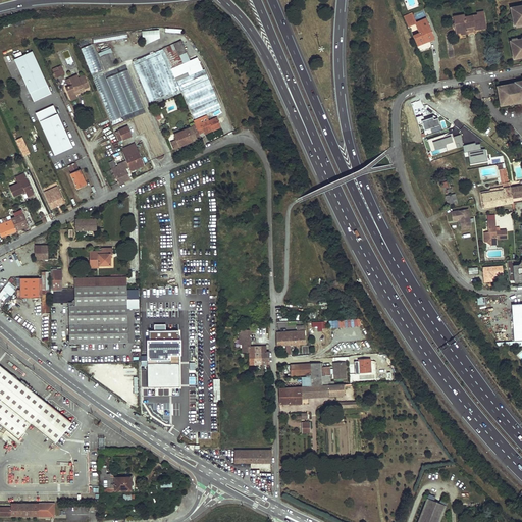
[(511,10),(514,25),(521,23),(521,5),(516,7),(516,9),(511,10)]
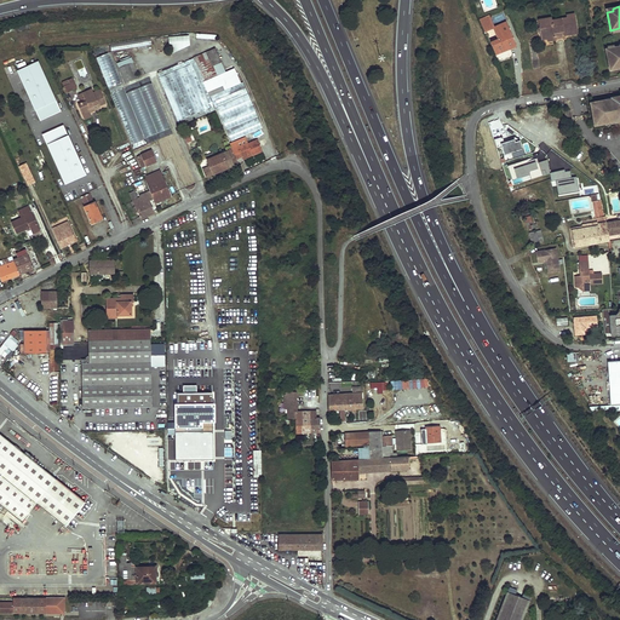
[(545,18),(546,26),(540,26),(541,34),(547,33),(547,38),(547,39),(556,39),(555,35),(555,32),(564,30),(566,33),(566,34),(579,32),(577,13),(568,15),(568,18),(554,21),(552,17),(545,18)]
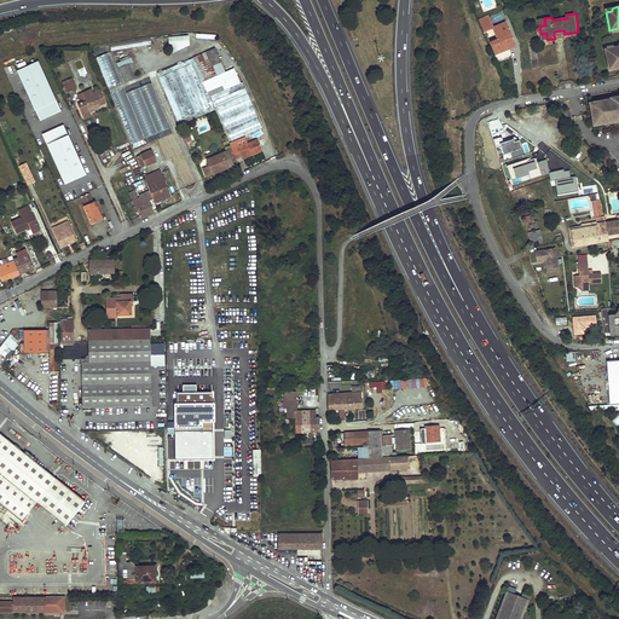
[(479,19),(484,30),(495,27),(490,15),(487,16),(479,19)]
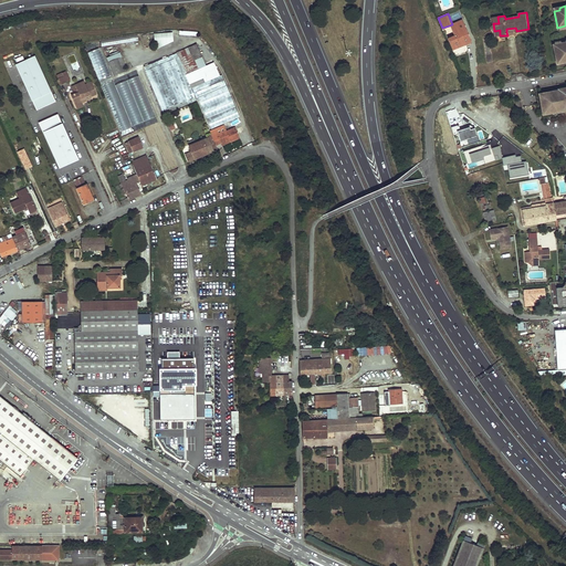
[(443,29),(452,50),(472,42),(463,20),(452,24),(442,28),(443,29)]
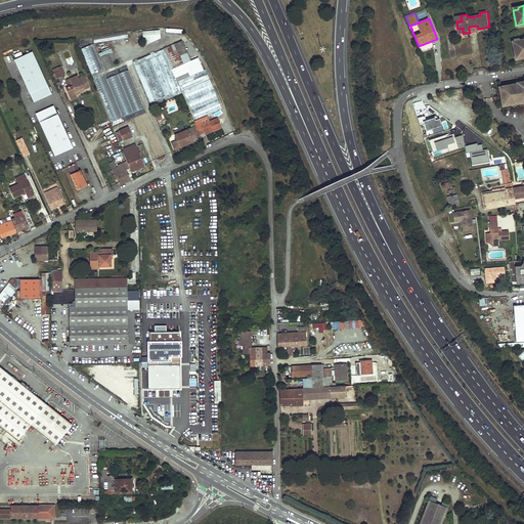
[(160,30),(142,30),(143,42),(160,41),(160,30)]
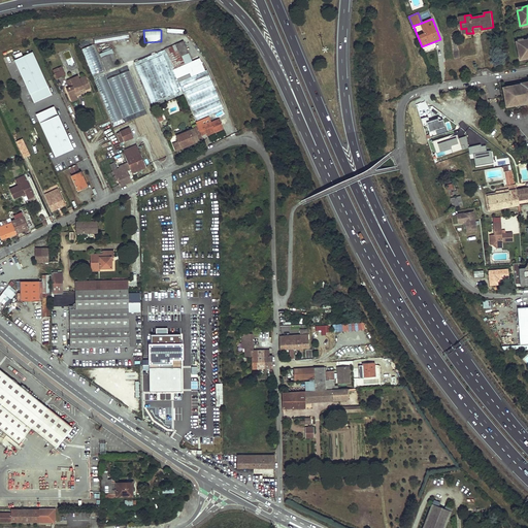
[(135,48),(140,47),(136,32),(131,33),(135,48)]
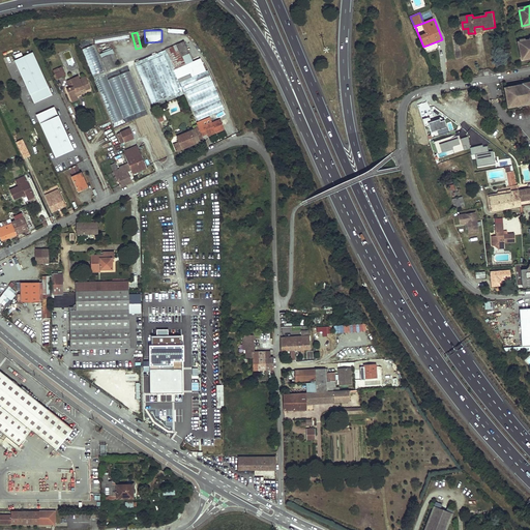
[(529,40),(518,42),(521,58),(526,57),(526,59),(527,59),(529,58),(529,37),(529,38),(529,40)]
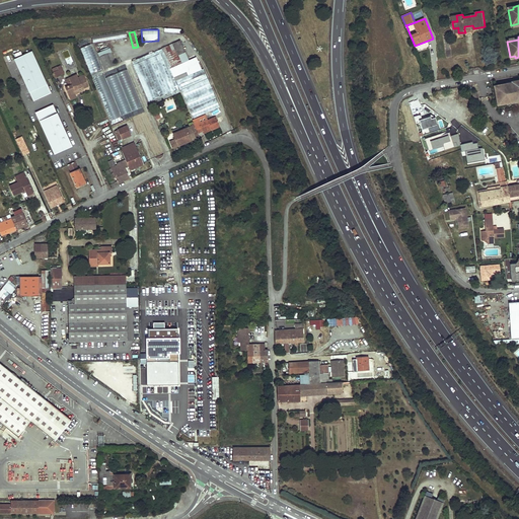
[(172,44),(177,55),(184,52),(179,41),(172,44)]
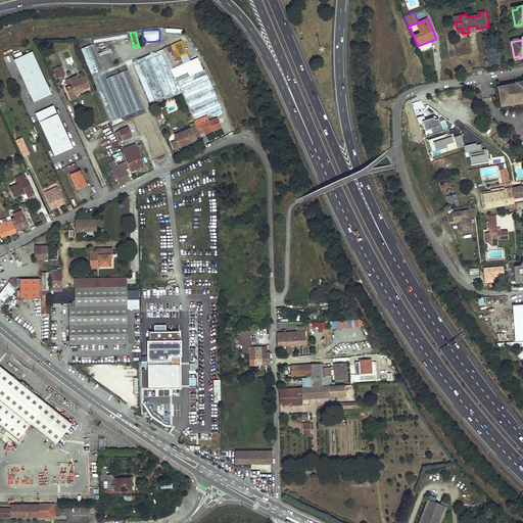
[(179,55),(174,44),(162,48),(162,49),(170,64),(175,79),(187,74),(187,73),(191,70),(192,75),(202,70),(197,58),(191,60),(193,65),(185,68),(183,63),(190,60),(186,52),(179,55)]
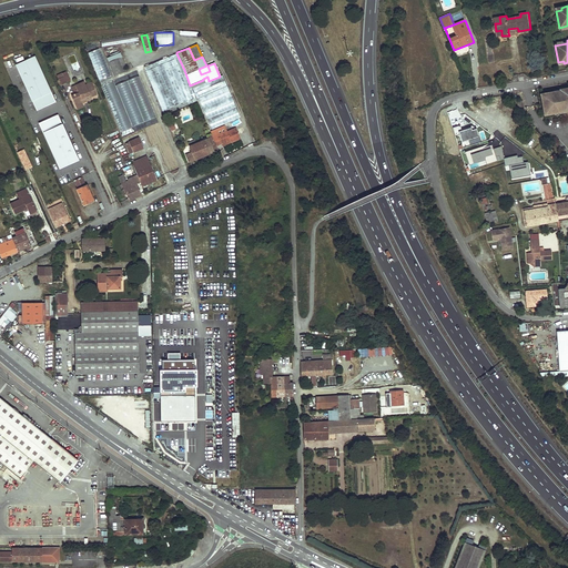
[(124,67),(118,52),(105,58),(108,62),(117,59),(121,69),(122,68),(124,67)]
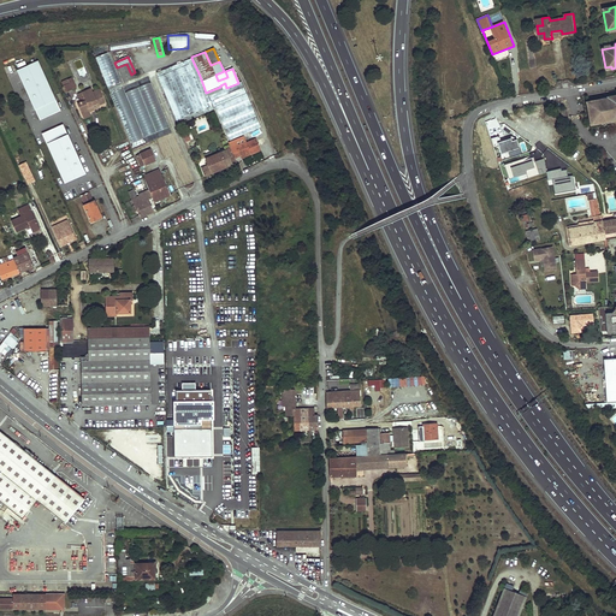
[(200,76),(191,58),(157,72),(159,77),(158,77),(176,120),(177,120),(178,124),(213,108),(206,93),(200,76)]
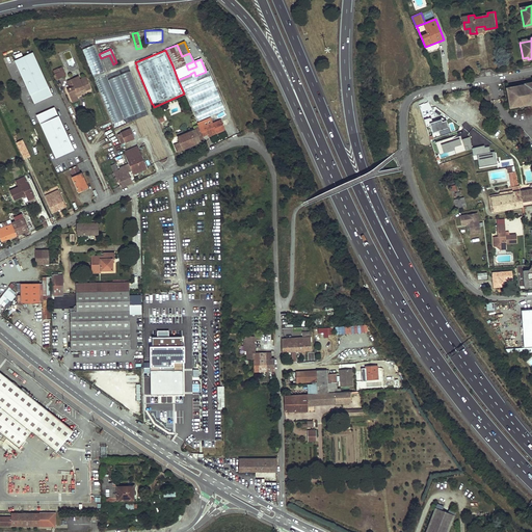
[(34,104),(52,96),(32,53),(15,61),(34,104)]
